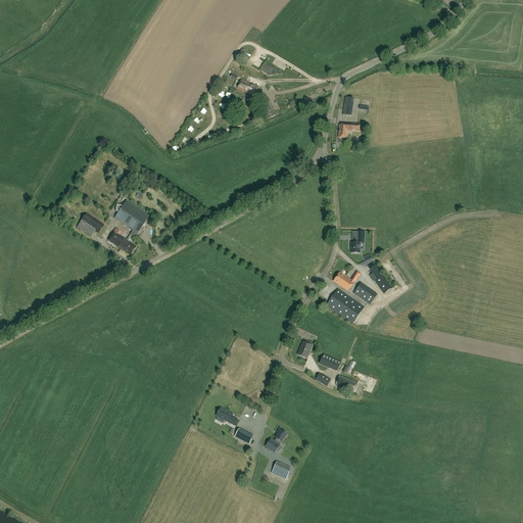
[(241,58),(246,52),(242,49),(237,55),(241,58)]
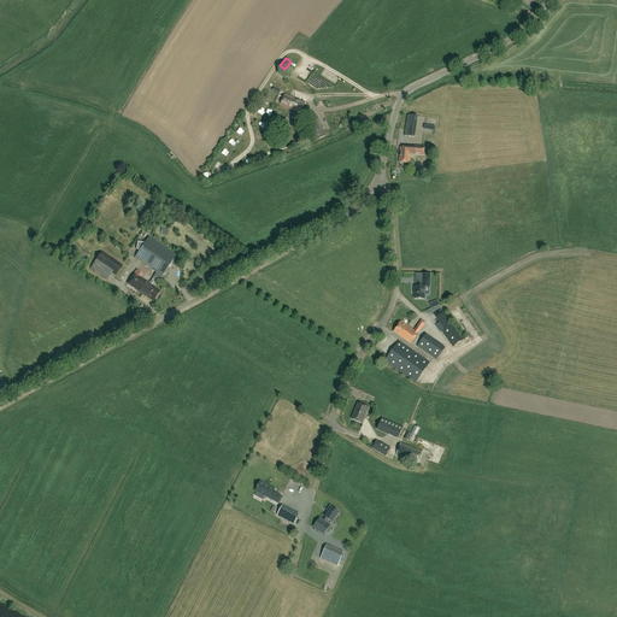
[(280,105),(291,110),(292,110),(297,99),(294,98),(285,94),(280,105)]
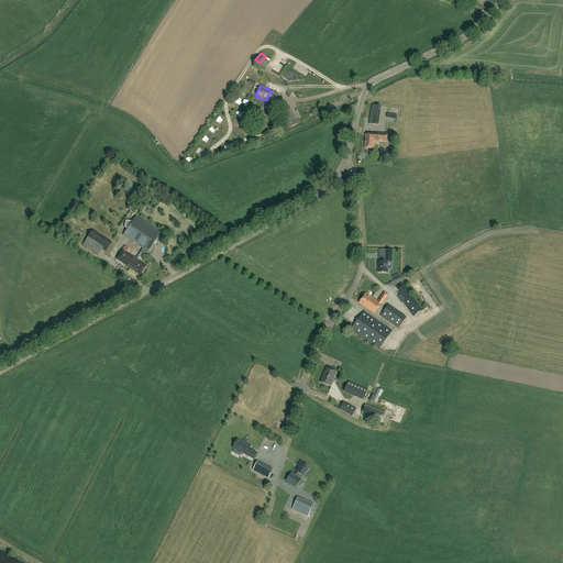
[(278,94),(271,90),(266,100),(265,100),(274,105),(278,94)]
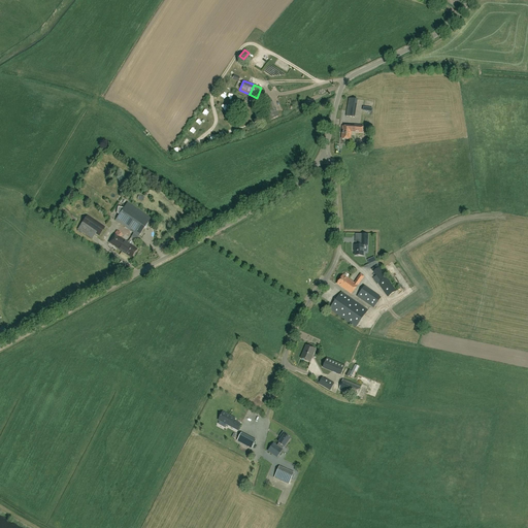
[(355,118),(358,100),(349,98),(347,117),(355,118)]
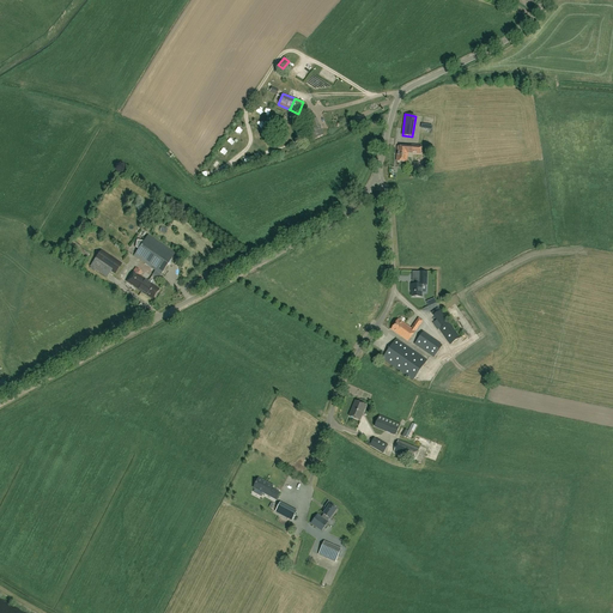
[(314,139),(317,138),(323,135),(317,119),(310,121),(314,132),(311,133),(314,139)]
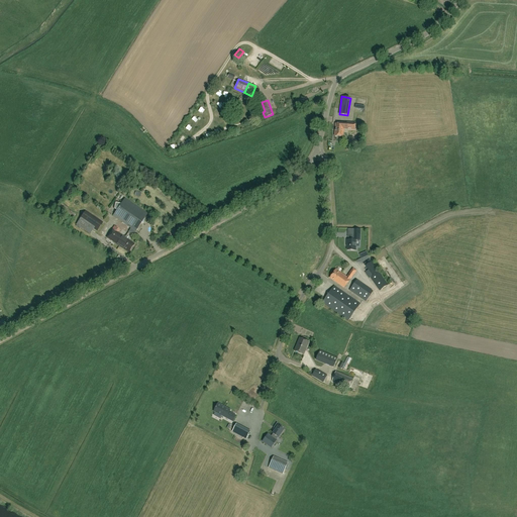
[(343,129),(344,129),(344,124),(335,124),(334,136),(343,136),(343,129)]
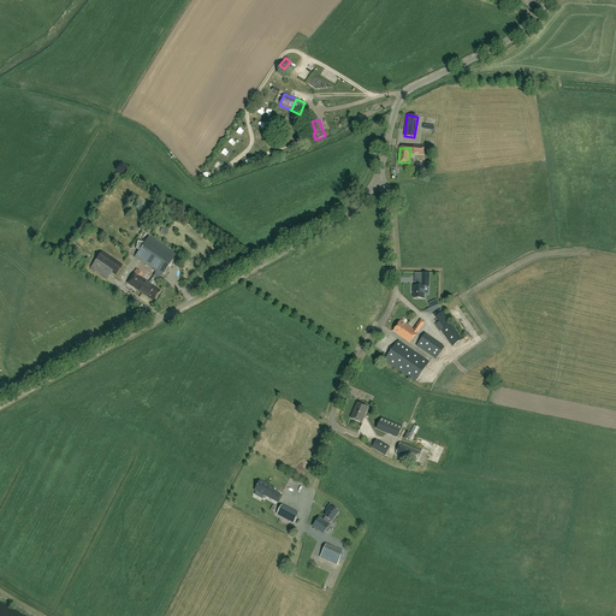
[(140,250),(135,258),(161,276),(169,265),(171,266),(172,261),(176,255),(149,237),(144,243),(137,242),(136,249),(140,250)]
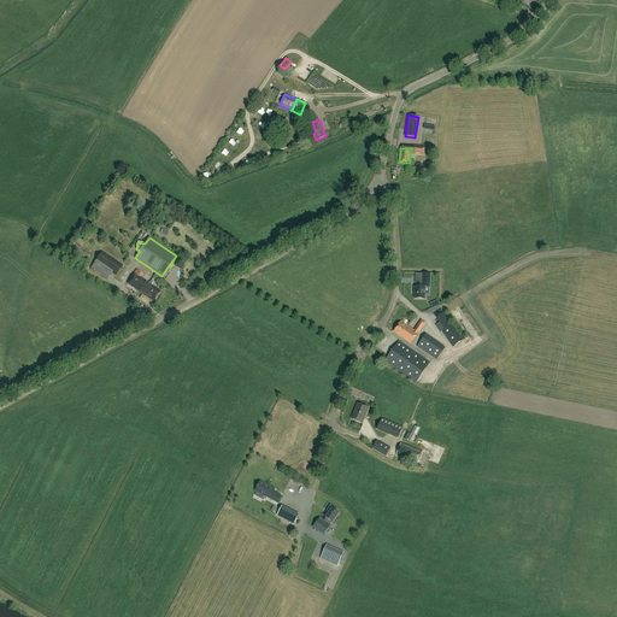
[(86,263),(90,256),(81,248),(82,247),(74,241),(66,250),(86,263)]
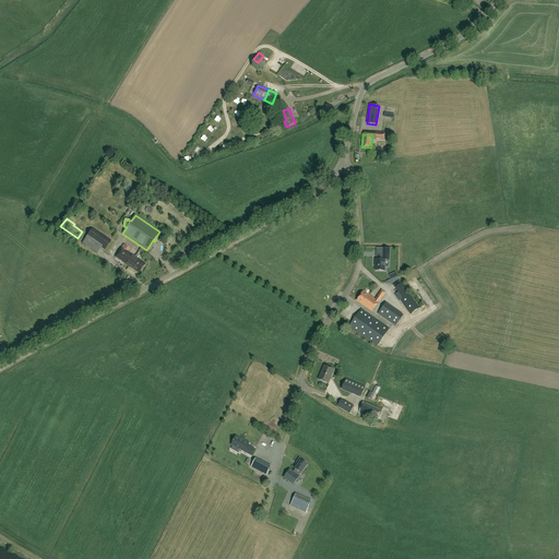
[(105,250),(110,240),(92,228),(82,242),(97,253),(100,248),(105,250)]
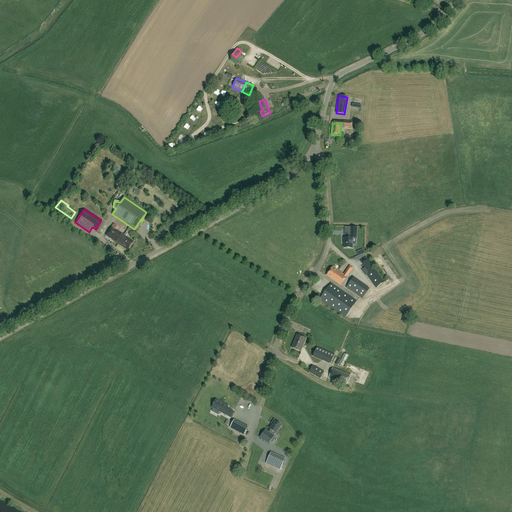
[(106,235),(116,243),(122,234),(116,230),(118,227),(113,224),(106,235)]
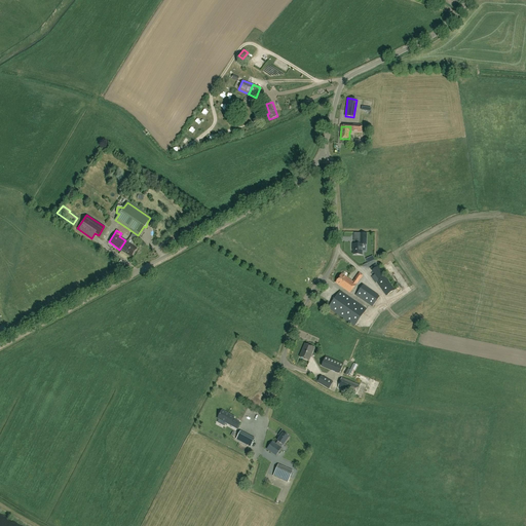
[(366,245),(366,239),(360,239),(360,245),(353,245),(352,248),(353,249),(353,255),(362,255),(362,245),(366,245)]
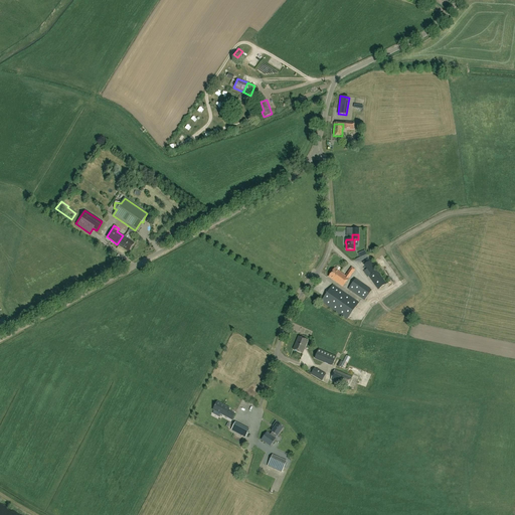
[(134,243),(123,235),(117,244),(128,251),(134,243)]
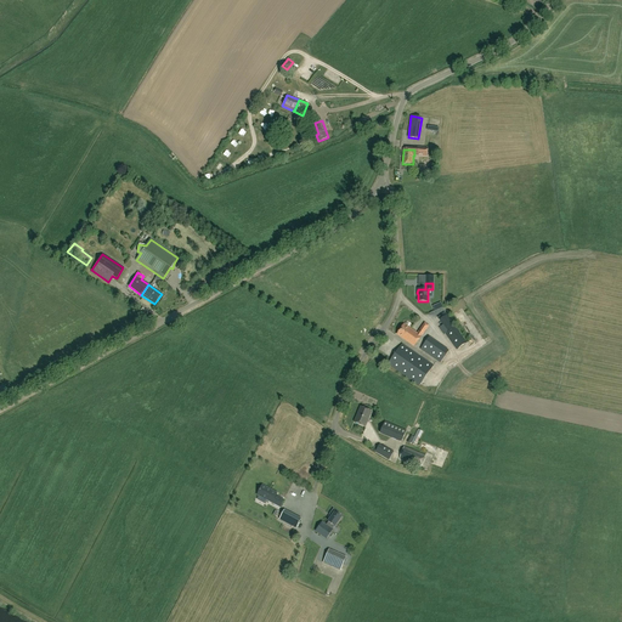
[(447,315),(440,320),(444,324),(440,328),(445,335),(446,334),(457,350),(467,343),(456,327),(447,315)]
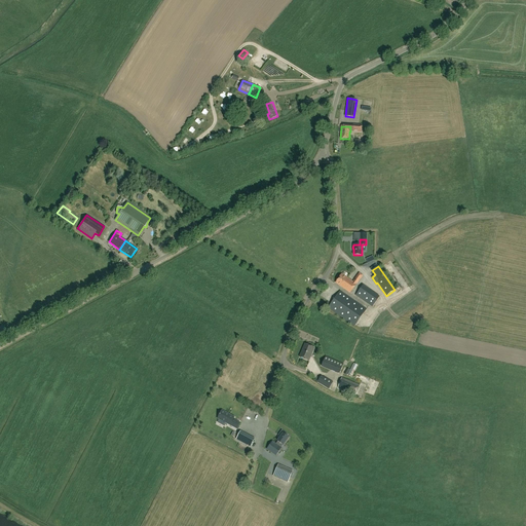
[(350,293),(363,275),(360,273),(352,283),(341,274),(336,283),(350,293)]
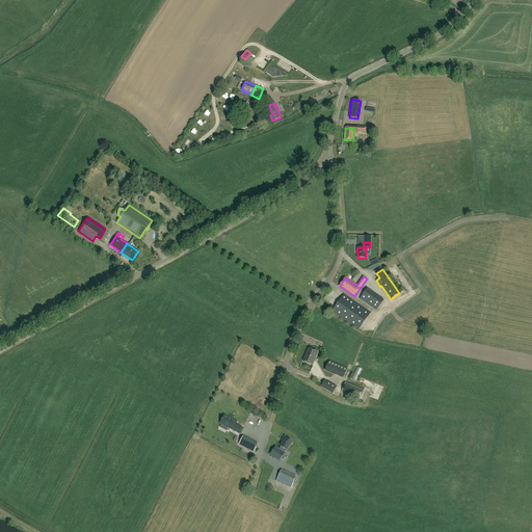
[(376,311),(384,300),(367,288),(360,299),(376,311)]
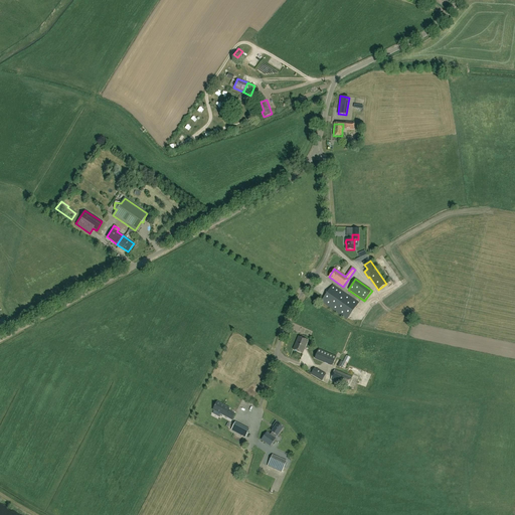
[(347,320),(359,303),(333,285),(321,302),(347,320)]
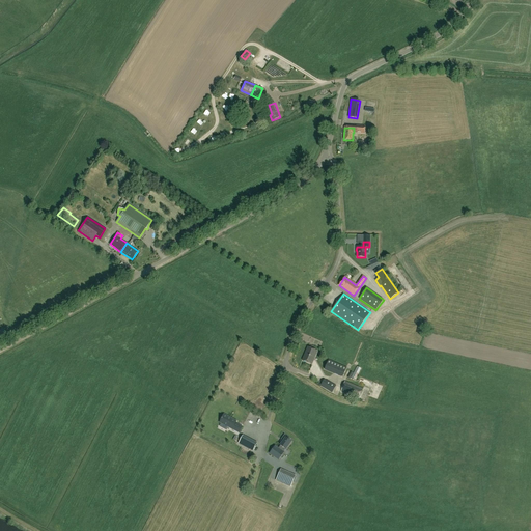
[(312,364),(317,352),(308,347),(303,361),(312,364)]
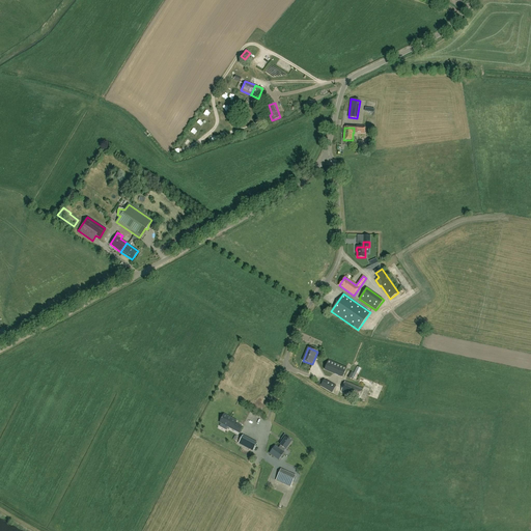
[(342,378),(347,367),(329,360),(325,370),(342,378)]
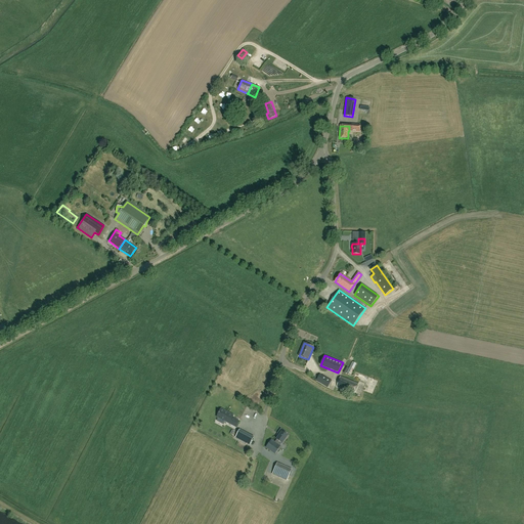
[(351,375),(356,363),(352,361),(347,373),(351,375)]
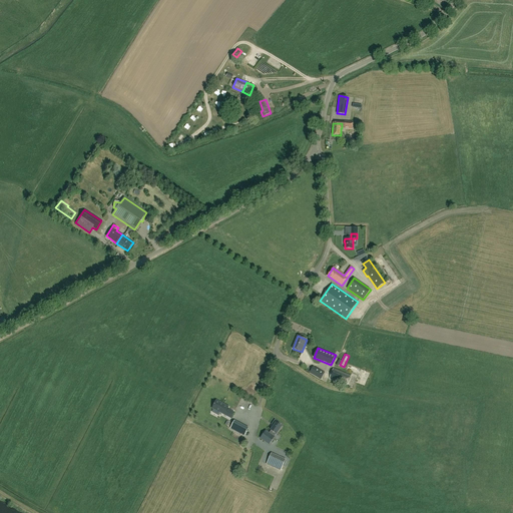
[(321,380),(325,373),(317,368),(316,369),(313,368),(310,372),(313,374),(313,375),(321,380)]
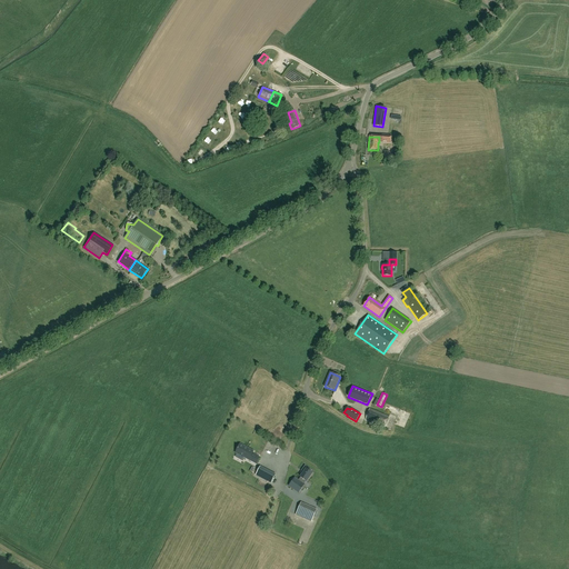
[(385,428),(389,417),(370,409),(366,420),(385,428)]
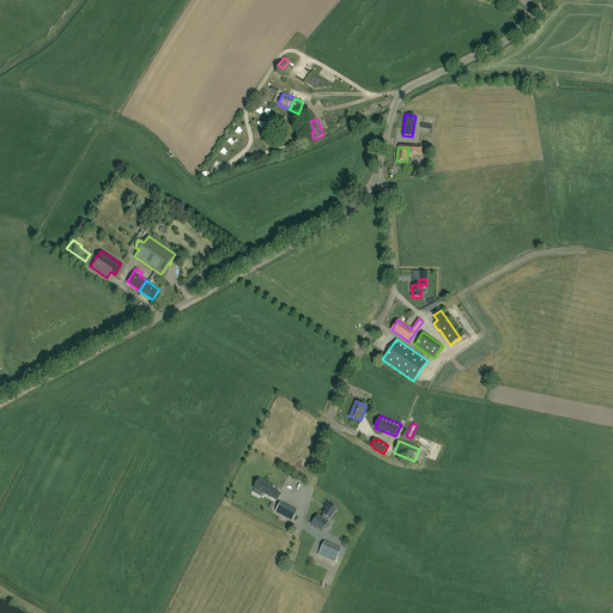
[(256,490),(263,493),(265,492),(265,493),(275,499),(280,492),(272,489),(273,486),(265,483),(263,484),(259,481),(258,483),(256,483),(256,484),(255,487),(254,487),(256,489),(256,490)]
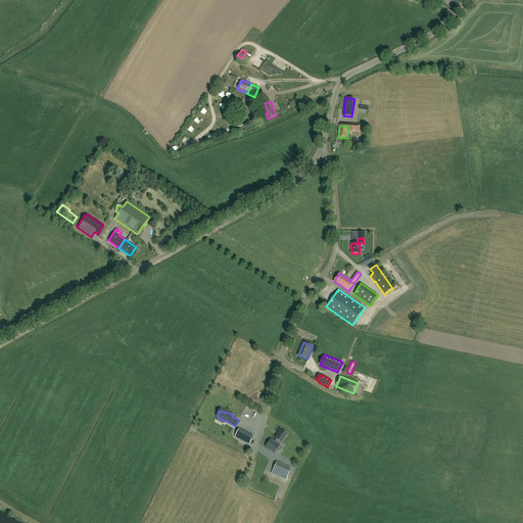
[(281,428),(277,433),(278,434),(277,435),(278,436),(276,439),(274,442),(271,439),(266,446),(270,449),(272,447),(277,450),(280,445),(279,445),(281,442),(282,442),(287,435),(285,433),(286,432),(281,428)]
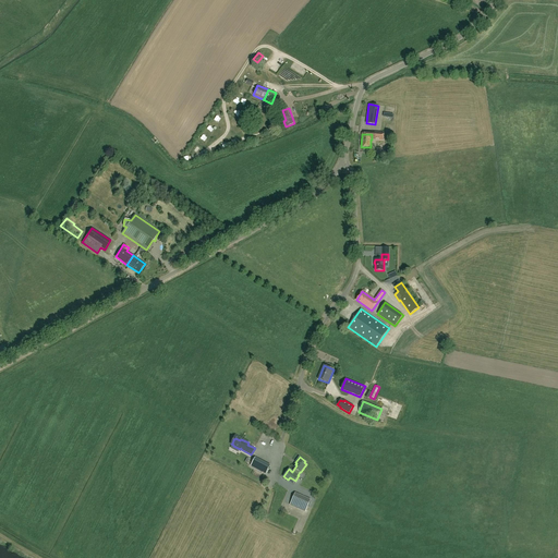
[(263,463),(255,459),(251,466),(266,474),(268,470),(261,466),(263,463)]
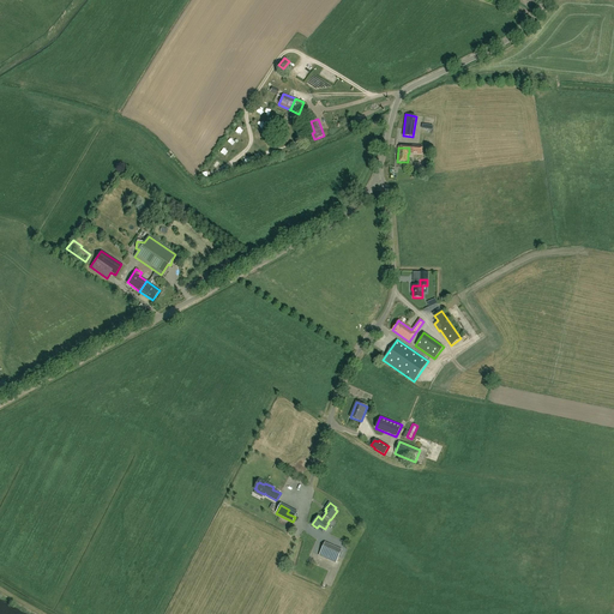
[(336,564),(342,551),(325,542),(323,548),(319,557),(336,564)]
